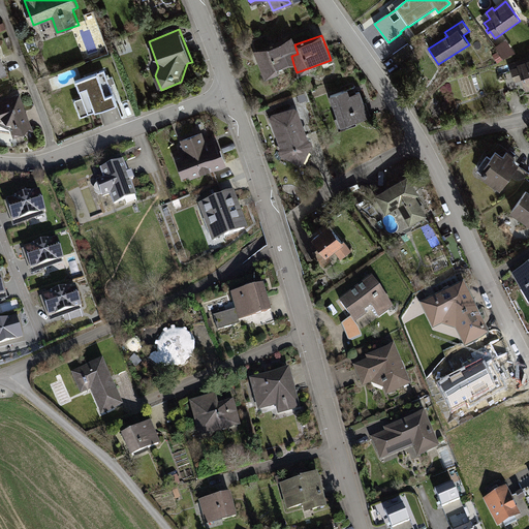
[(291,37),(253,51),(262,75),(293,64),(291,56),(298,54),(294,44),(291,37)]
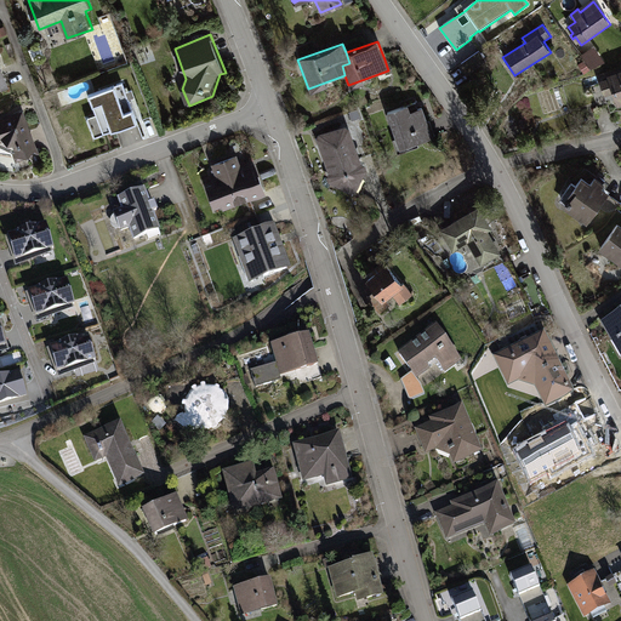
[(472,74),(488,57),(477,49),(462,66),(472,74)]
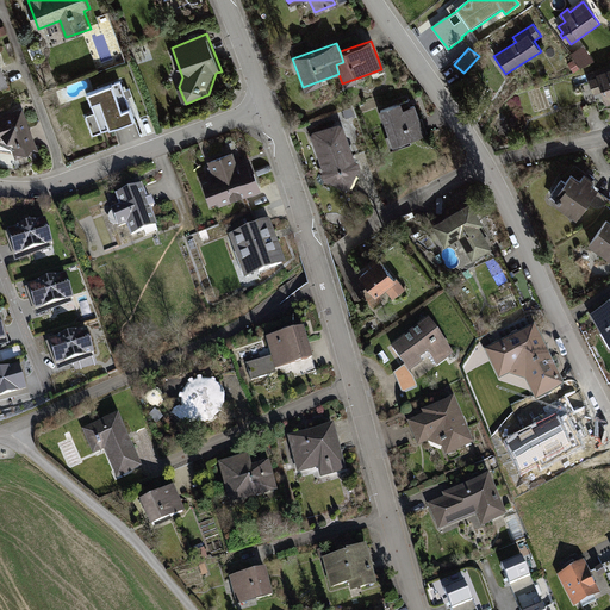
[(584,48),(572,56),(583,70),(593,62),(584,48)]
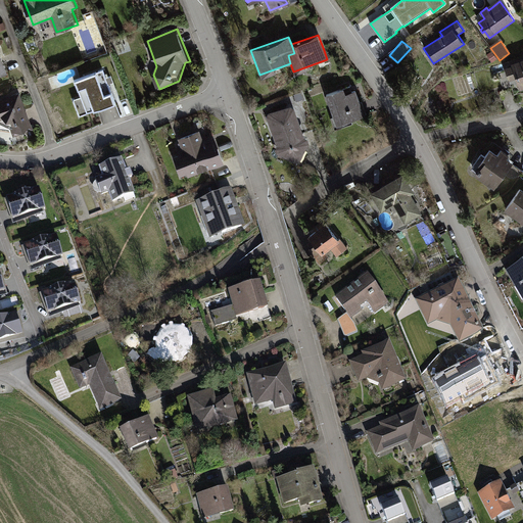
[(511,66),(505,68),(509,82),(516,80),(519,91),(522,89),(522,60),(511,64),(511,66)]
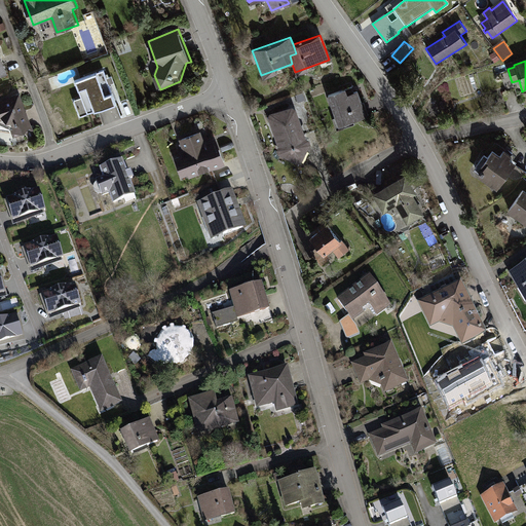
[(83,116),(112,105),(108,94),(101,97),(92,74),(69,82),(76,99),(71,101),(76,116),(82,114),(83,116)]
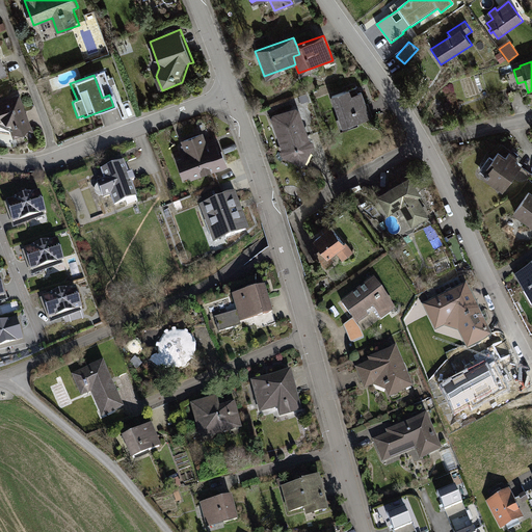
[(348,89),(330,96),(339,120),(337,120),(340,131),(356,125),(355,123),(370,117),(361,92),(350,96),(348,89)]
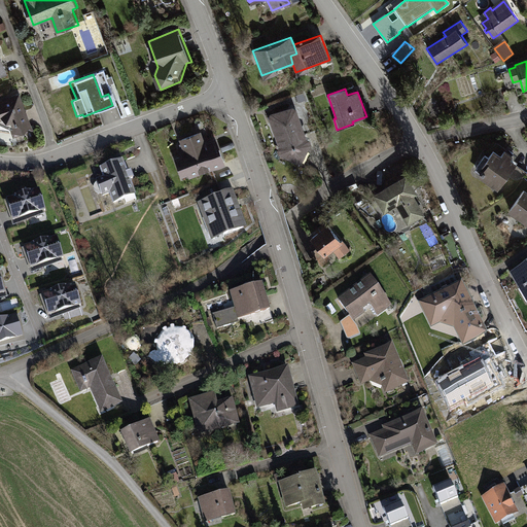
[(21,92),(0,99),(0,132),(14,137),(35,130),(21,92)]
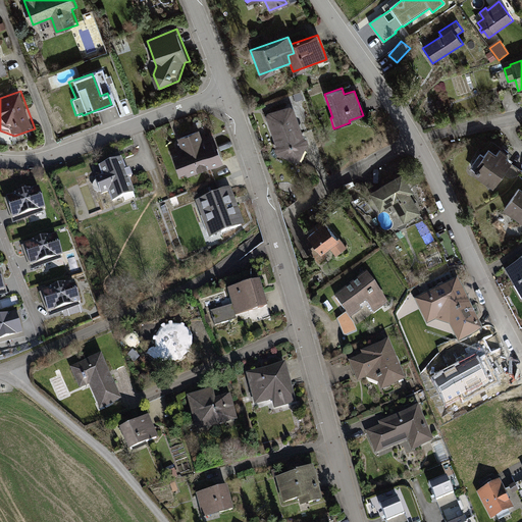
[(270,111),(267,114),(267,117),(269,119),(278,146),(276,149),(277,152),(280,155),(283,155),(295,151),(308,147),(310,143),(310,140),(310,137),(306,136),(298,111),(297,108),(295,106),(292,104),(270,111)]
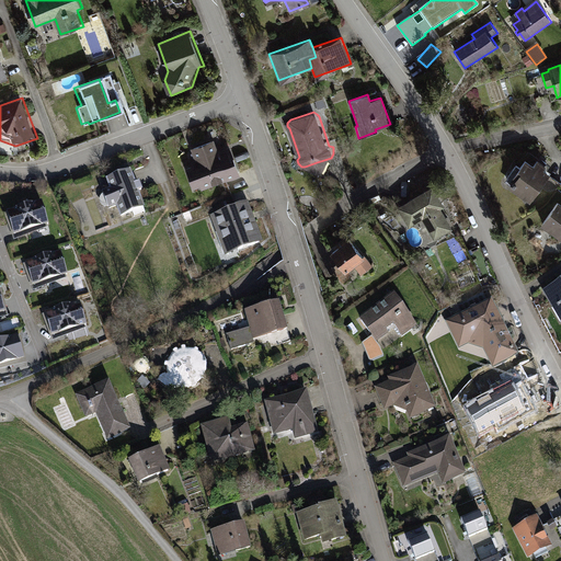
[(215,140),(193,148),(198,161),(194,162),(195,165),(187,168),(195,187),(202,185),(203,189),(241,175),(231,148),(219,152),(215,140)]
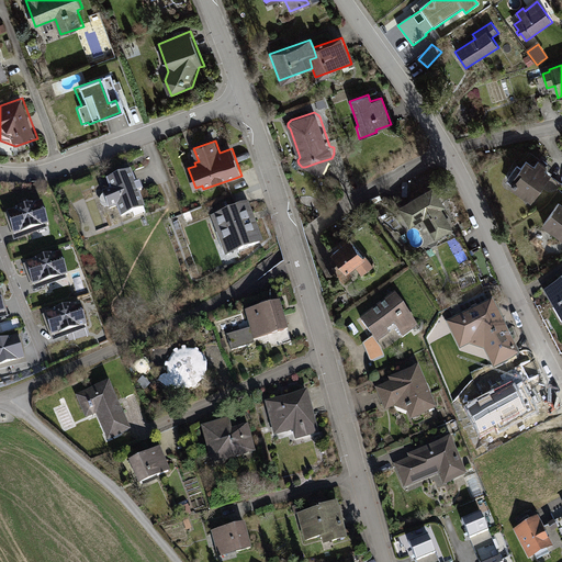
[(528,159),(515,178),(518,180),(514,187),(532,201),(552,173),(546,168),(548,165),(540,160),(537,166),(528,159)]
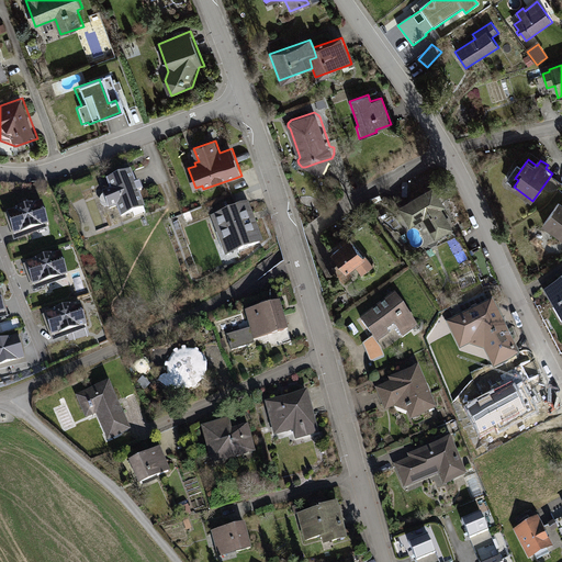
[(101,193),(102,194),(100,197),(99,199),(98,201),(99,203),(99,204),(100,205),(101,206),(103,208),(104,208),(107,208),(107,210),(115,206),(120,217),(142,209),(136,193),(141,191),(137,184),(133,186),(127,171),(107,179),(111,190),(101,193)]
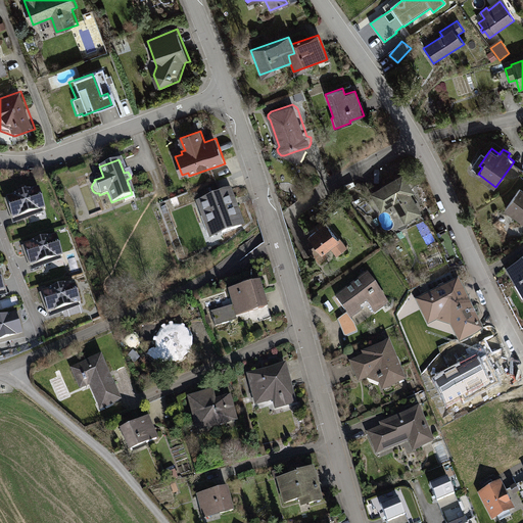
[(405,174),(372,191),(383,210),(395,203),(407,222),(423,212),(412,194),(415,192),(405,174)]
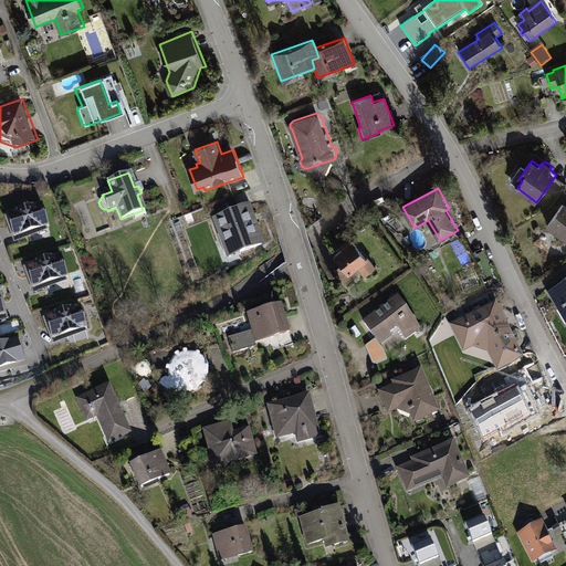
[(565,202),(548,227),(565,238),(565,202)]
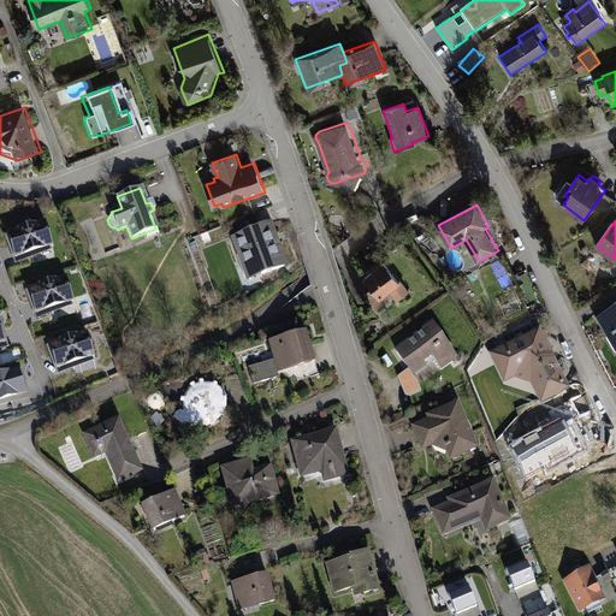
[(43,221),(5,234),(13,258),(51,247),(43,221)]
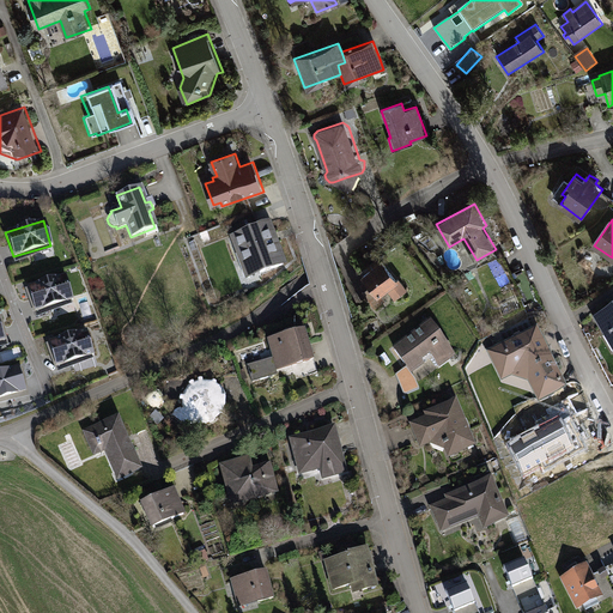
[(272,223),(231,237),(248,279),(287,265),(272,223)]
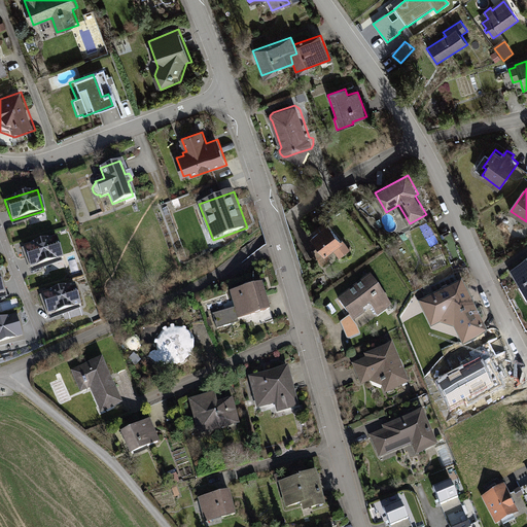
[(317,229),(318,231),(312,236),(320,246),(312,251),(319,260),(323,265),(332,257),(329,252),(335,248),(341,257),(352,249),(346,241),(345,242),(330,223),(328,224),(326,221),(317,229)]
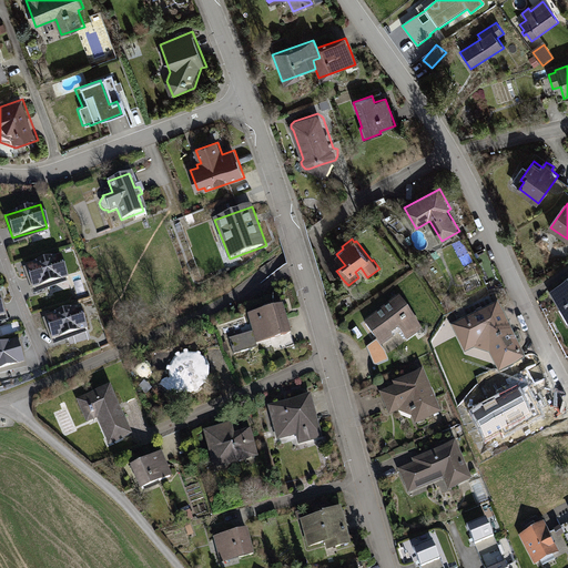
[(60,255),(26,265),(32,288),(67,277),(60,255)]
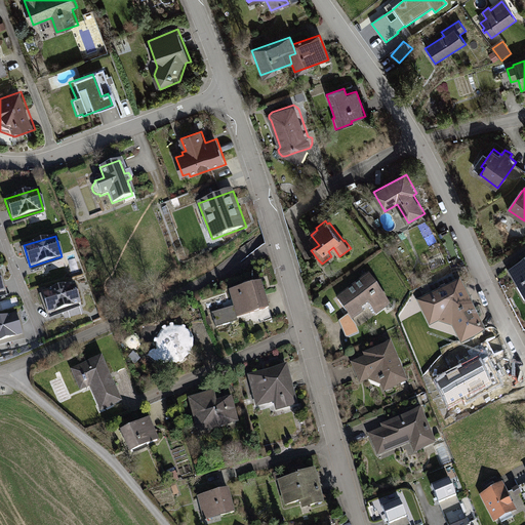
[(524,265),(510,274),(524,301),(524,265)]
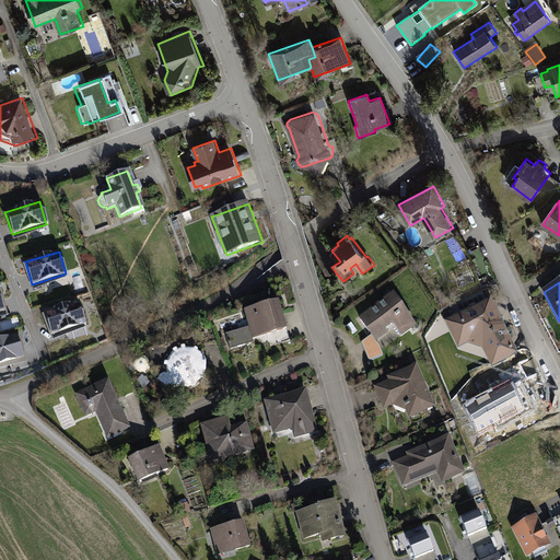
[(395,293),(361,317),(383,348),(403,334),(405,336),(419,325),(395,293)]
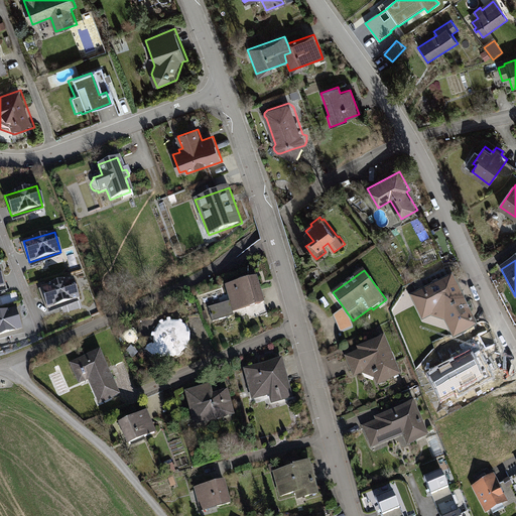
[(259,276),(228,285),(233,301),(211,307),(215,321),(235,315),(234,311),(266,302),(259,276)]
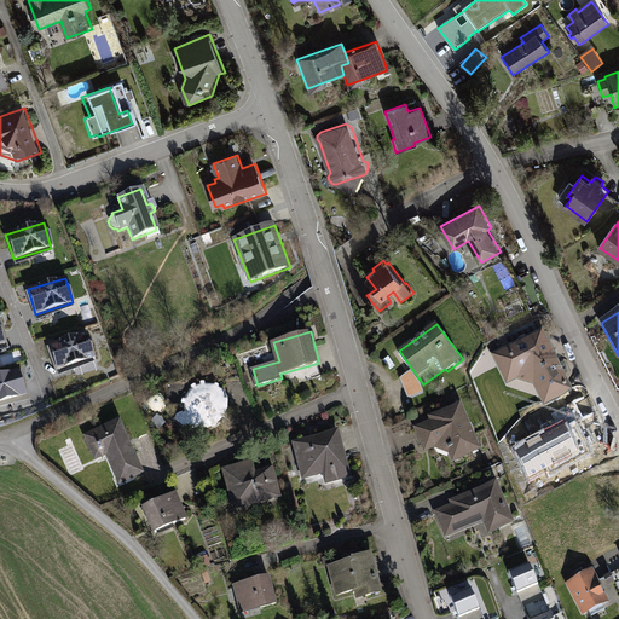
[(543,333),(497,356),(509,382),(520,377),(536,383),(548,404),(573,392),(543,333)]
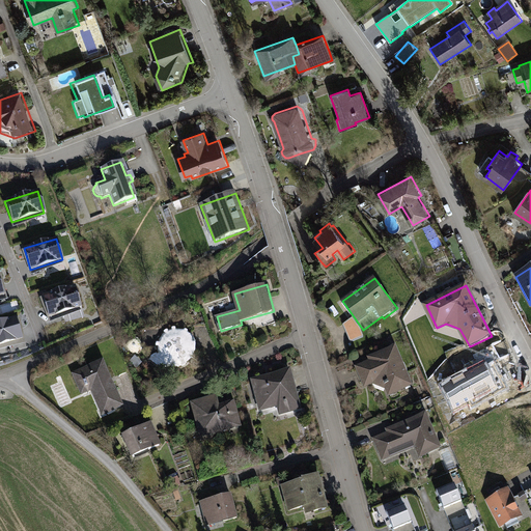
[(74,286),(42,296),(48,317),(81,307),(74,286)]
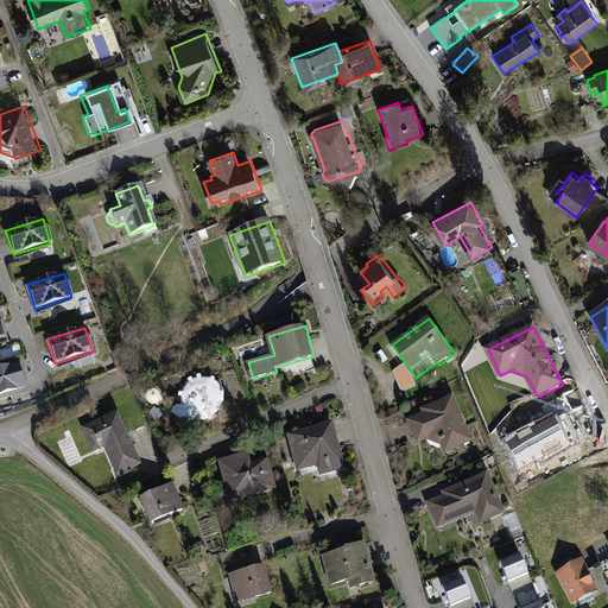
[(18,362),(0,368),(0,394),(25,387),(18,362)]
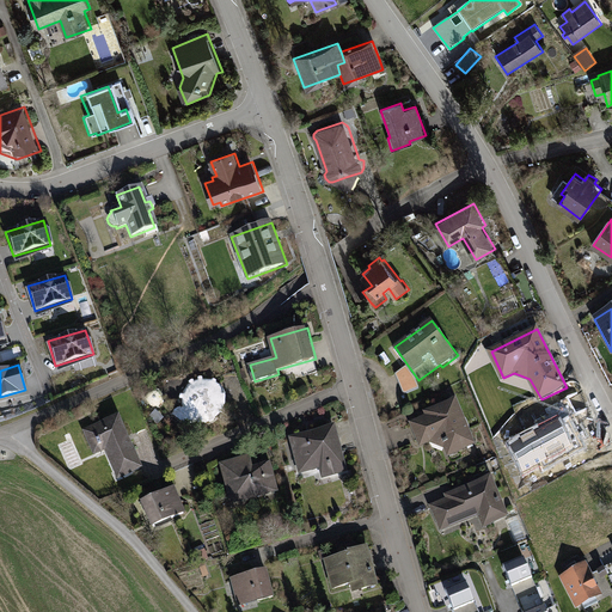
[(218,381),(206,379),(200,380),(194,383),(189,385),(185,390),(183,393),(182,399),(177,401),(175,405),(175,414),(179,418),(185,424),(189,423),(194,421),(199,422),(204,423),(215,420),(221,414),(226,403),(226,396),(224,389),(218,381)]
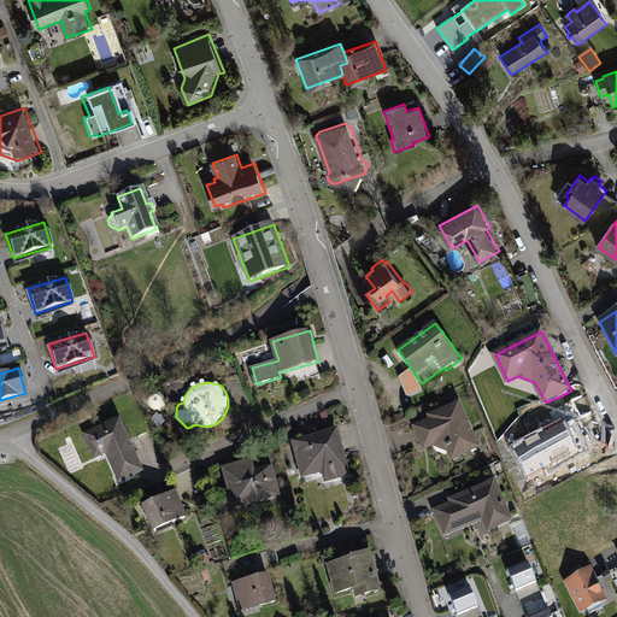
[(432,419),(415,425),(424,451),(436,446),(450,452),(453,462),(481,450),(460,401),(429,415),(432,419)]
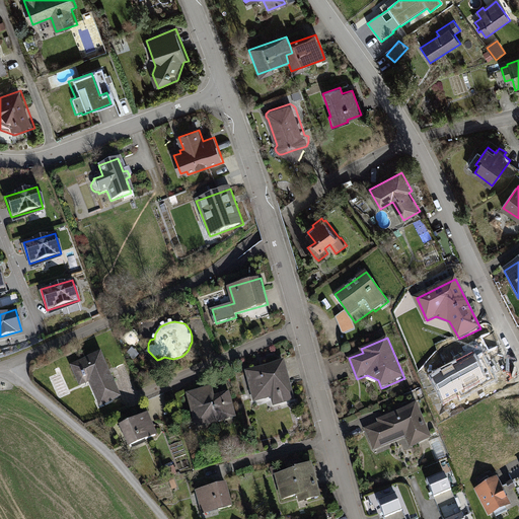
[(102,352),(71,364),(80,385),(90,381),(101,406),(122,397),(102,352)]
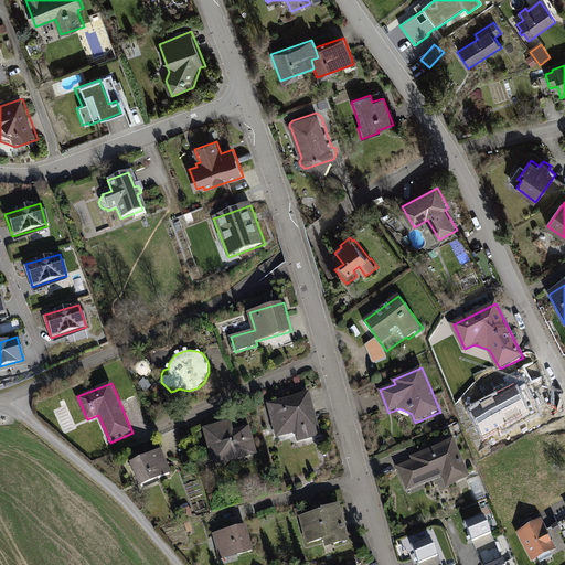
[(310,393),(269,405),(278,437),(297,432),(300,441),(322,435),(310,393)]
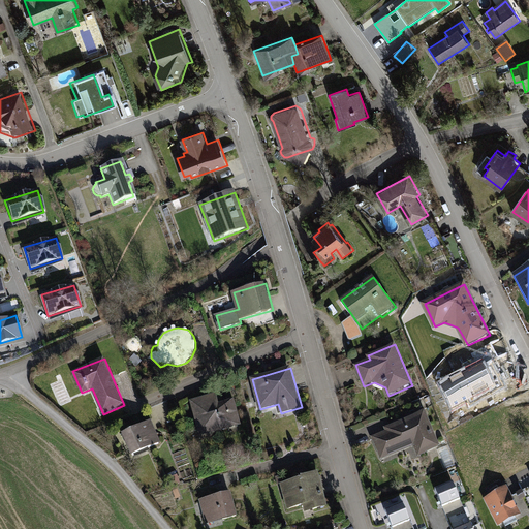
[(455,392),(469,384),(463,372),(449,379),(455,392)]
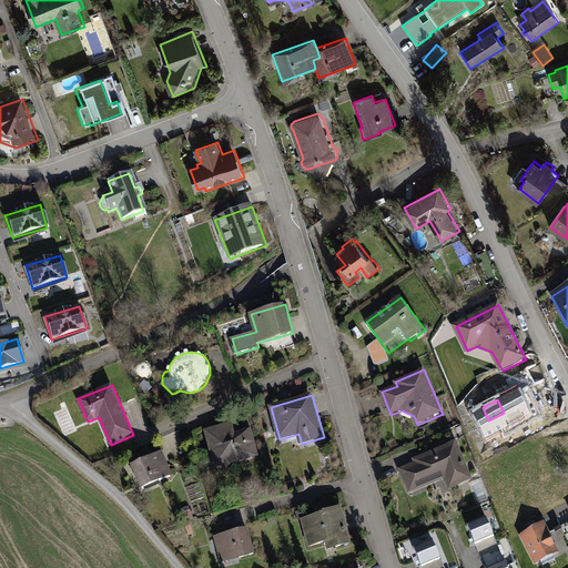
[(232,424),(206,430),(216,466),(260,454),(253,428),(235,434),(232,424)]
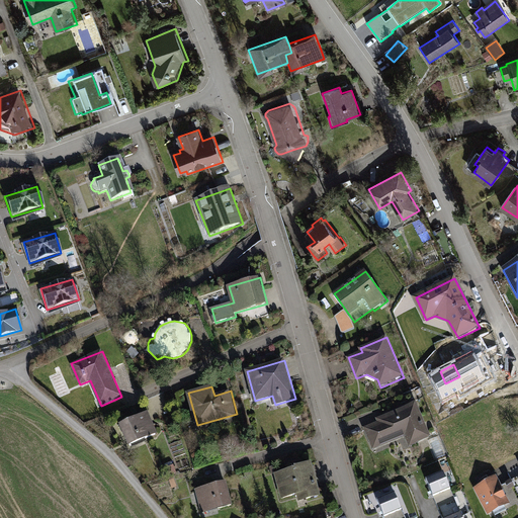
[(379,422),(366,427),(374,447),(407,434),(412,445),(432,436),(419,403),(378,419),(379,422)]
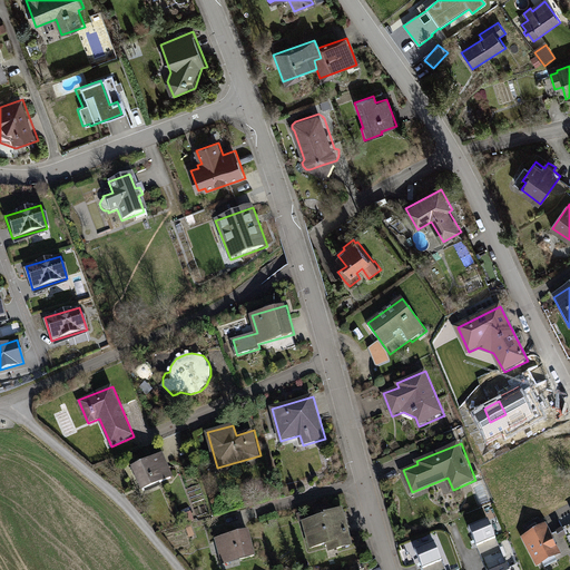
[(141,462),(133,465),(143,489),(154,485),(175,477),(165,452),(141,462)]
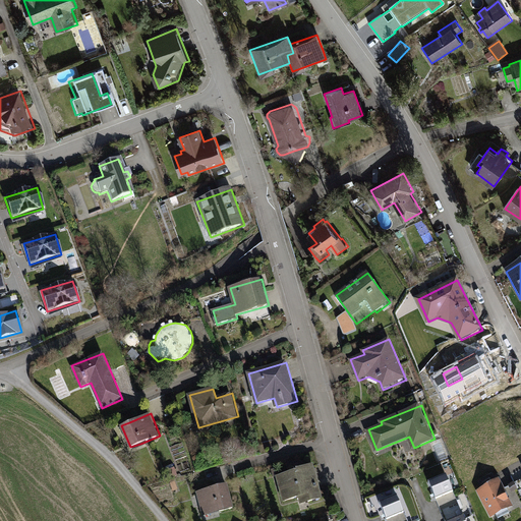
[(315,464),(278,474),(285,501),(300,497),(302,504),(325,498),(315,464)]
